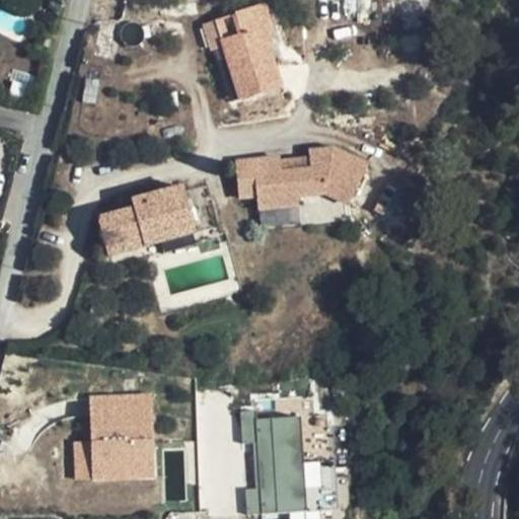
[(268,27),(261,5),(211,22),(238,101),(279,86),(260,29),(268,27)]
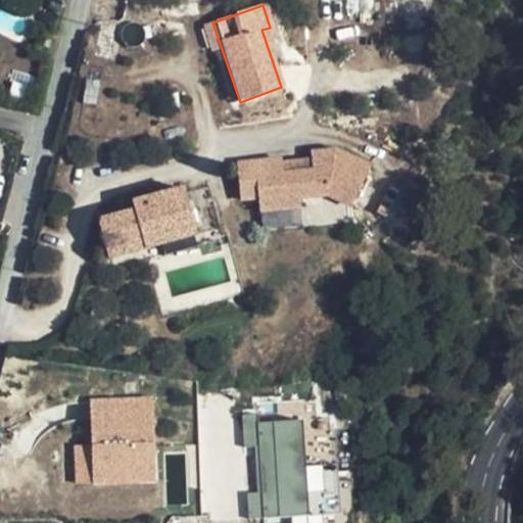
[(93,51),(110,54),(115,34),(98,31),(93,51)]
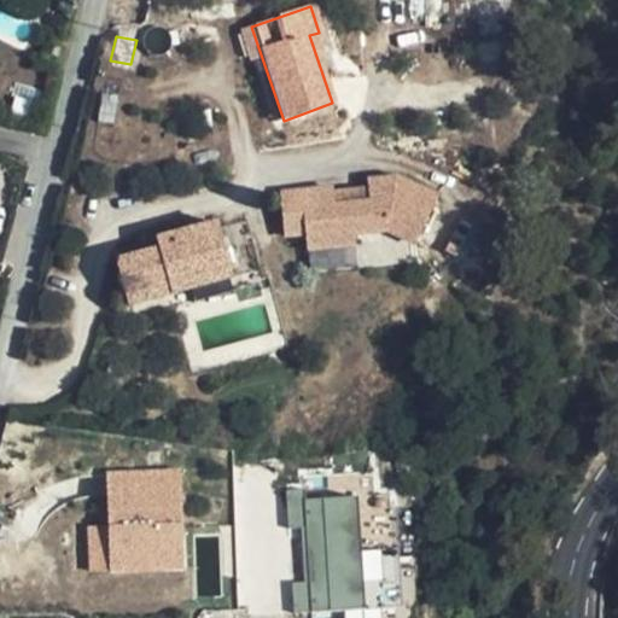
[(52,42),(48,53),(58,57),(62,46),(52,42)]
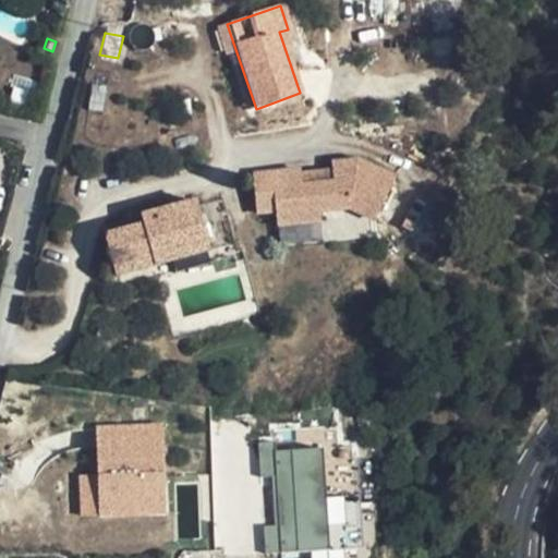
[(37,86),(25,82),(20,99),(33,104),(37,86)]
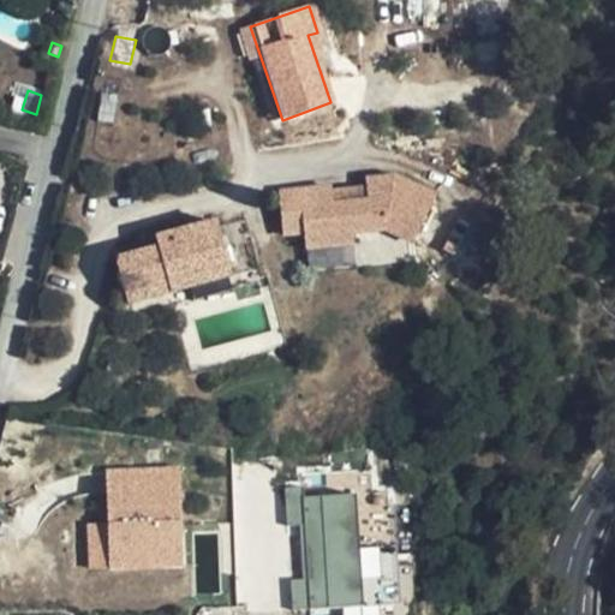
[(36,114),(22,109),(19,119),(34,123),(36,114)]
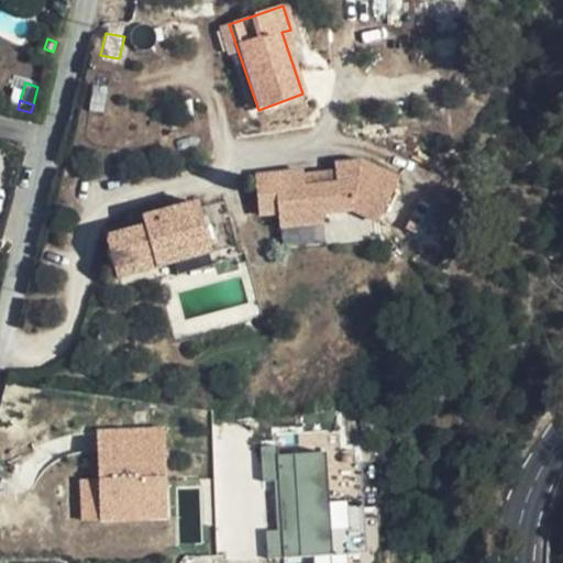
[(305,174),(257,177),(260,216),(279,214),(280,228),(324,224),(323,214),(353,213),(379,225),(400,183),(363,165),(337,167),(338,175),(305,178),(305,174)]
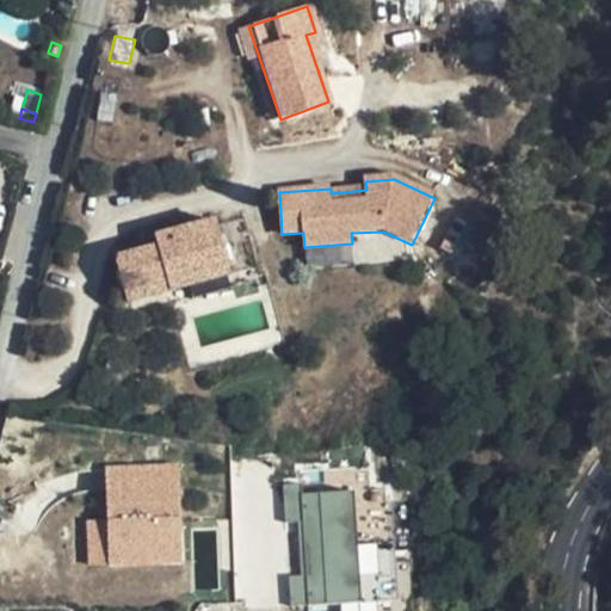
[(116,258),(128,302),(229,273),(215,221),(155,235),(158,246),(116,258)]
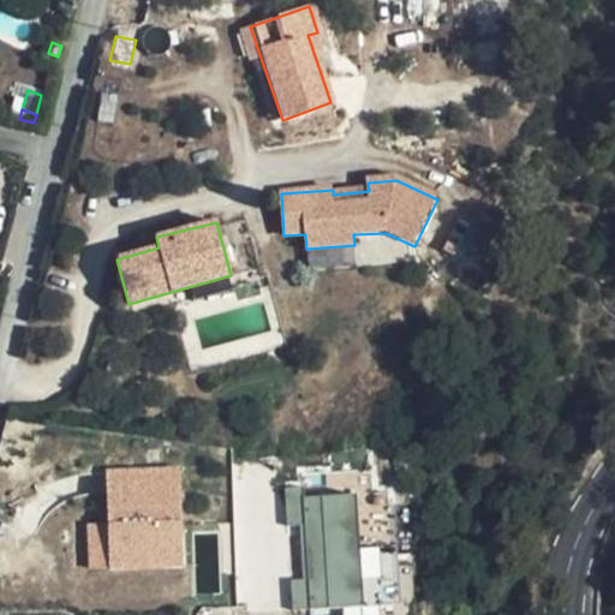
[(109,520),(89,521),(90,568),(187,566),(185,465),(108,467),(109,520)]
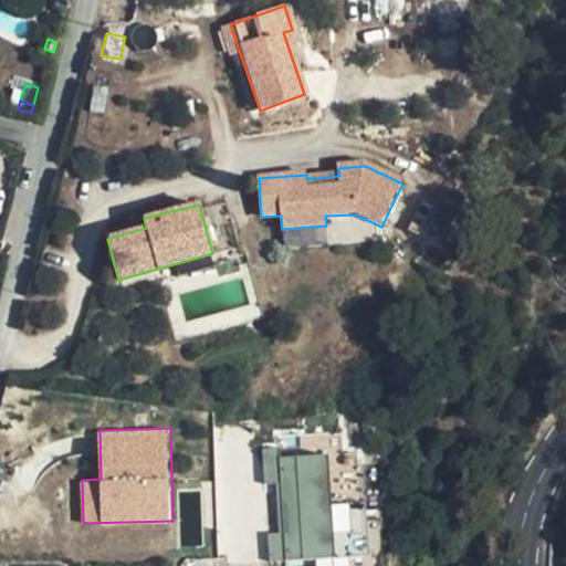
[(265,452),(274,561),(346,555),(345,528),(367,527),(365,501),(335,503),(331,448),(265,452)]
